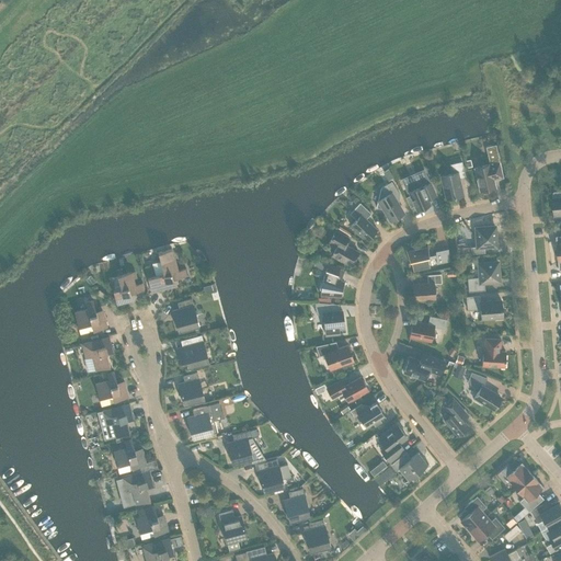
[(490,164),(473,168),(479,191),(495,187),(493,179),(503,176),(499,162),(499,159),(499,158),(495,144),(485,147),(490,164)]
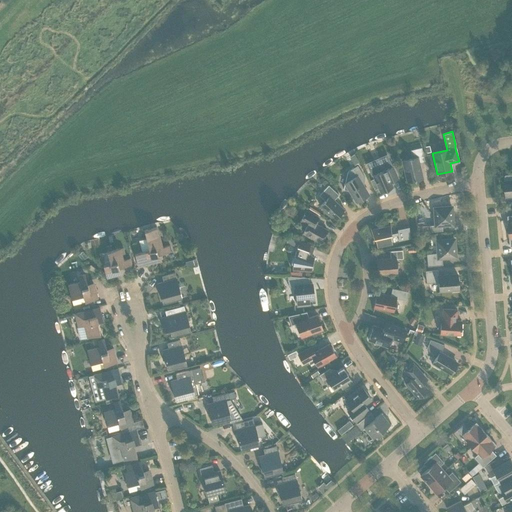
[(402,160),(407,181),(422,178),(418,162),(424,161),(421,147),(410,150),(412,158),(402,160)]
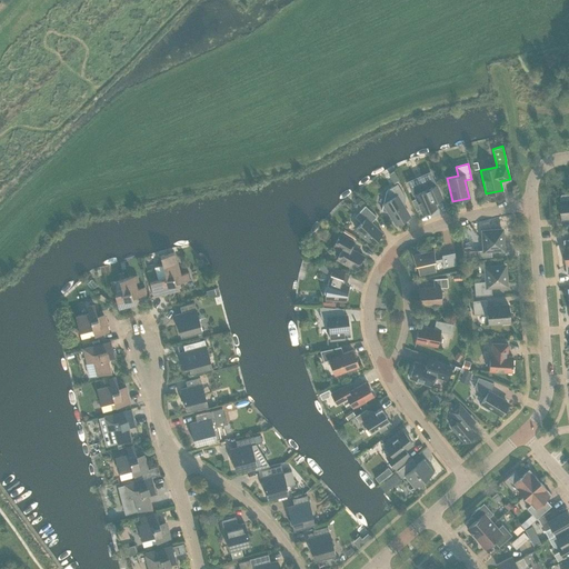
[(421,177),(425,182),(432,179),(430,173),(421,177)]
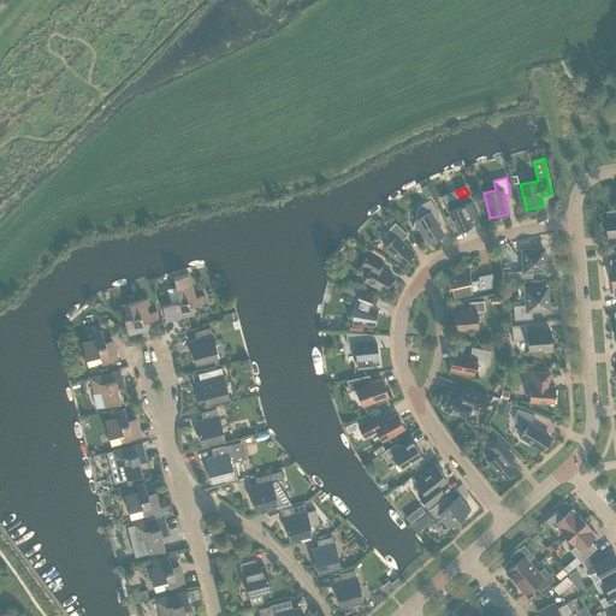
[(449,209),(457,231),(472,224),(468,215),(477,212),(469,194),(460,197),(462,203),(449,209)]
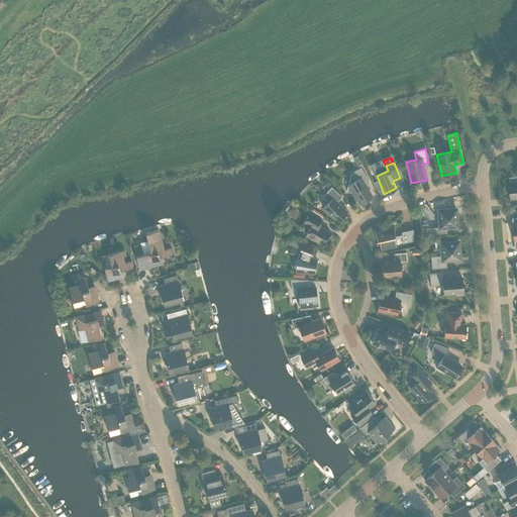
[(368,179),(360,167),(350,173),(349,179),(346,191),(355,193),(355,196),(358,202),(371,195),(364,182),(368,179)]
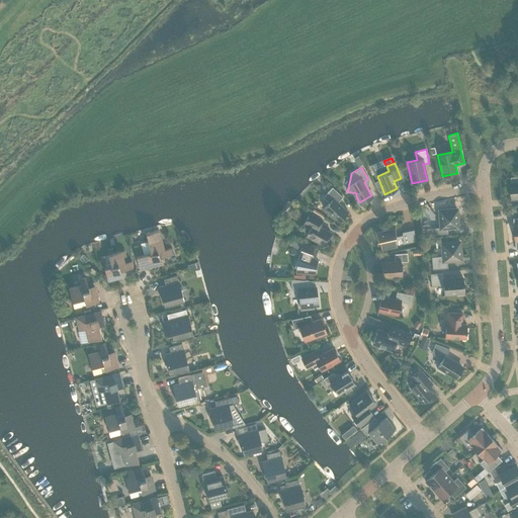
[(331,183),(326,179),(322,182),(328,187),(331,183)]
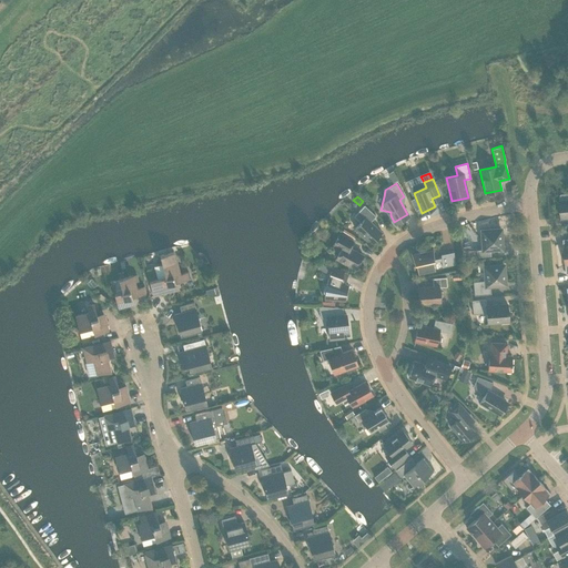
[(371,243),(382,232),(369,221),(375,215),(375,216),(376,215),(364,205),(354,215),(361,221),(354,229),(371,243)]
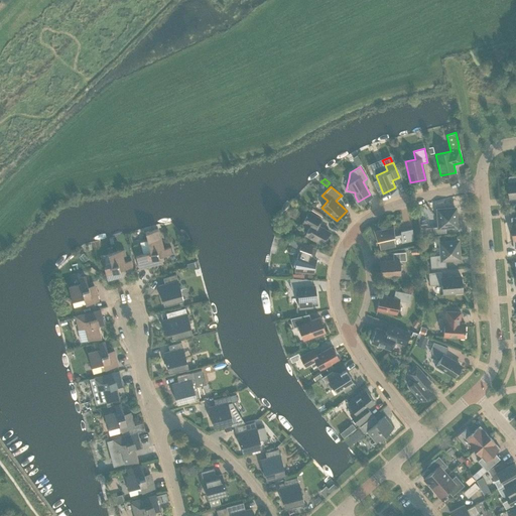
[(457,226),(455,208),(437,210),(438,226),(432,227),(432,233),(445,232),(445,226),(457,226)]
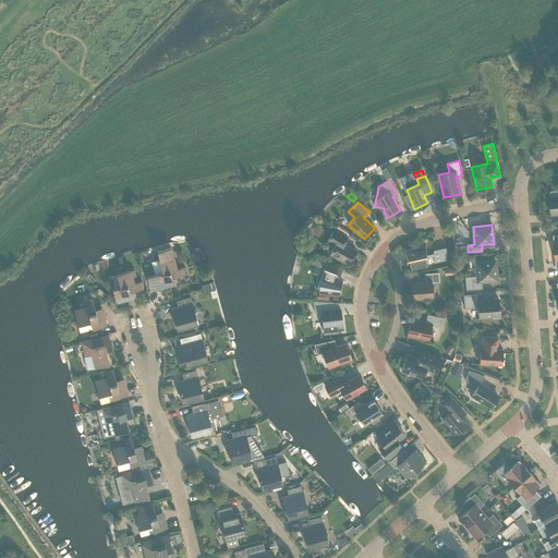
[(343,243),(347,237),(334,229),(327,240),(335,244),(330,253),(349,264),(356,251),(343,243)]
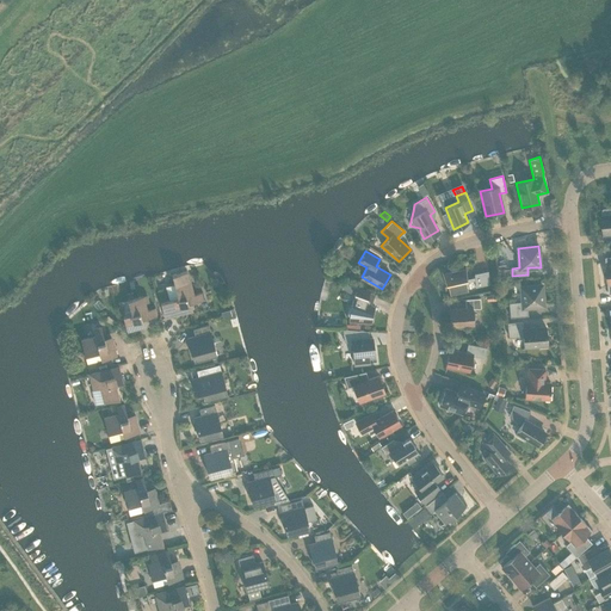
[(475,277),(467,279),(466,264),(466,269),(443,275),(440,269),(440,270),(445,284),(448,283),(450,292),(468,289),(467,282),(475,281),(477,287),(491,284),(488,271),(474,273),(475,277)]
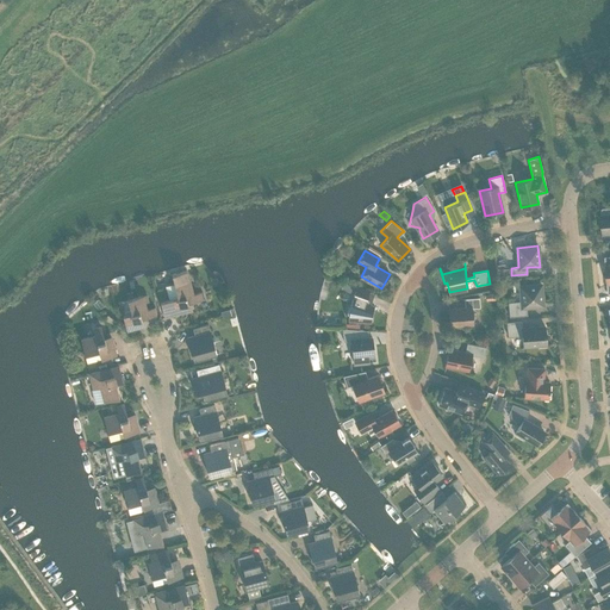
[(186,269),(172,273),(174,284),(166,286),(168,299),(160,302),(163,317),(190,311),(187,304),(201,300),(199,292),(192,293),(186,269)]
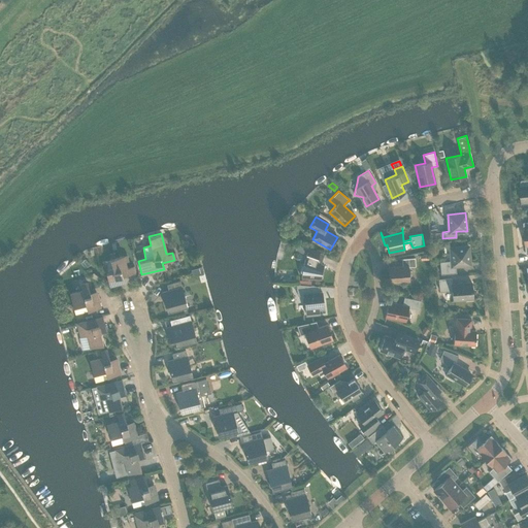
[(456,273),(456,266),(470,264),(468,245),(450,248),(451,261),(439,262),(440,274),(456,273)]
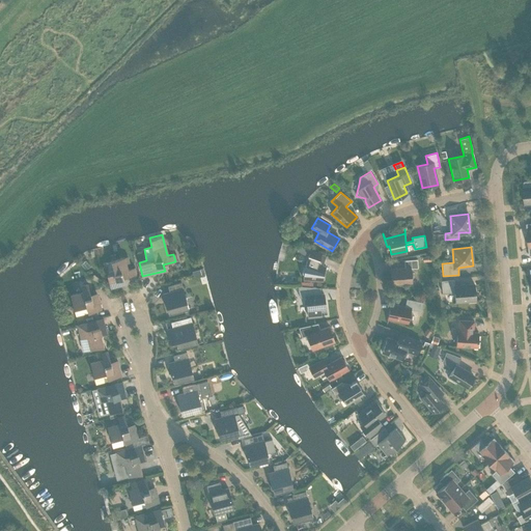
[(308,256),(305,266),(303,266),(302,269),(302,272),(303,273),(303,279),(323,280),(324,274),(323,274),(323,273),(324,273),(326,267),(317,263),(322,254),(310,249),(307,255),(308,256)]
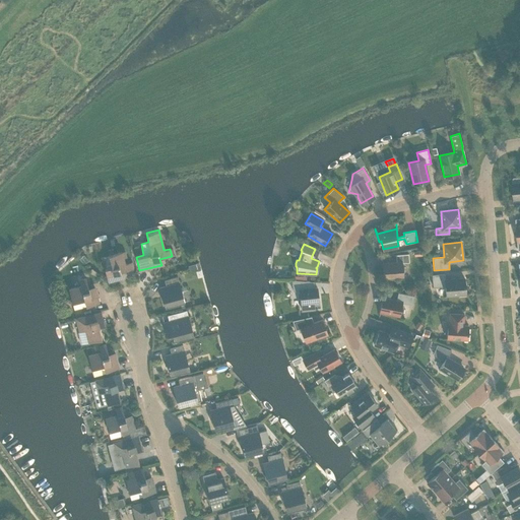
[(112,267),(105,269),(108,281),(122,277),(120,272),(132,268),(130,262),(125,263),(121,252),(109,255),(112,267)]
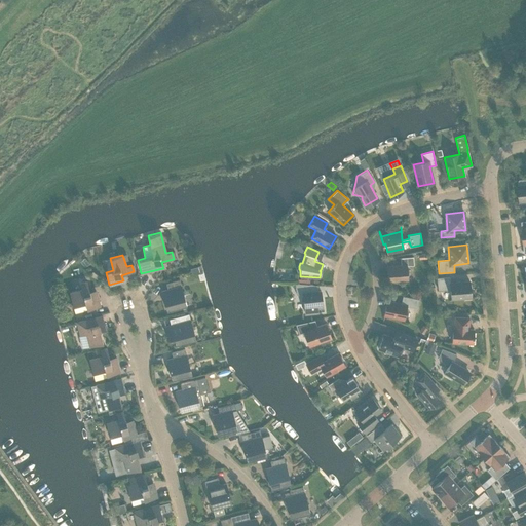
[(386,267),(387,280),(408,278),(407,265),(413,265),(413,257),(401,258),(401,265),(386,267)]
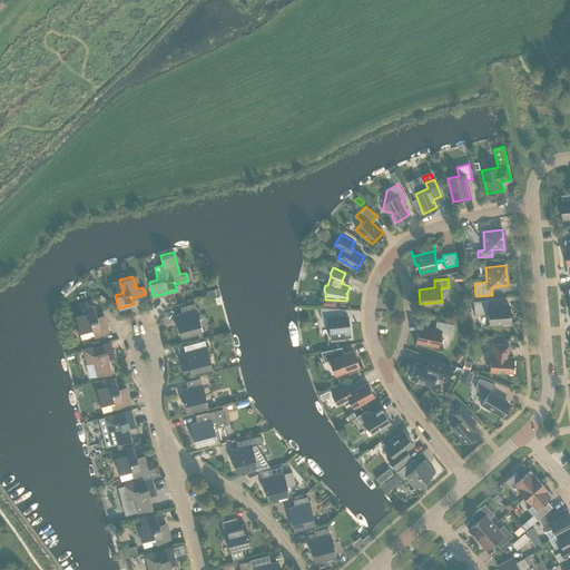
[(108,300),(100,294),(97,297),(106,304),(108,300)]
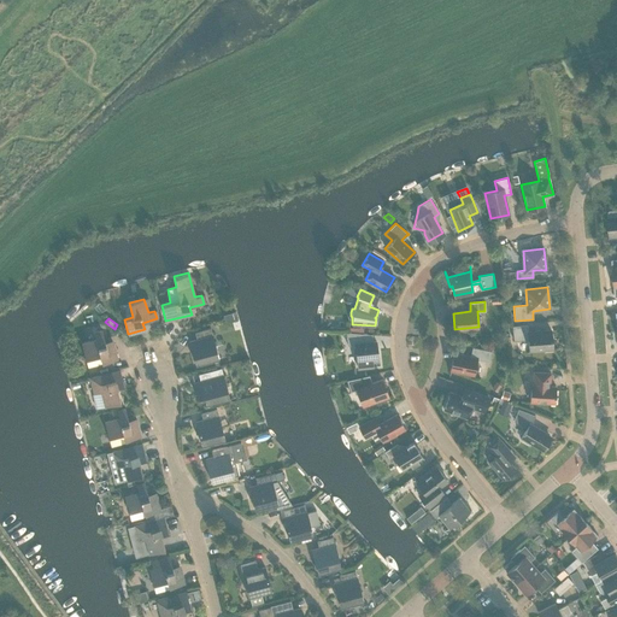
[(528,339),(529,351),(552,348),(551,330),(528,333),(527,324),(512,325),(513,340),(528,339)]
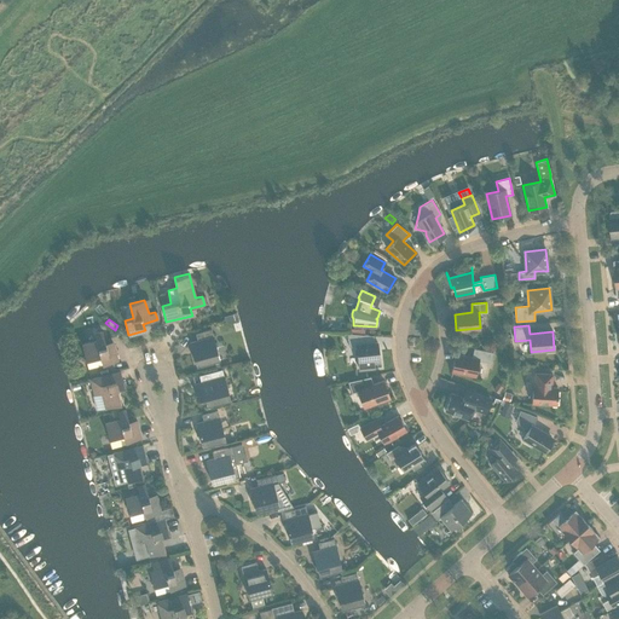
[(196,334),(197,340),(190,342),(196,365),(219,359),(212,329),(196,334)]
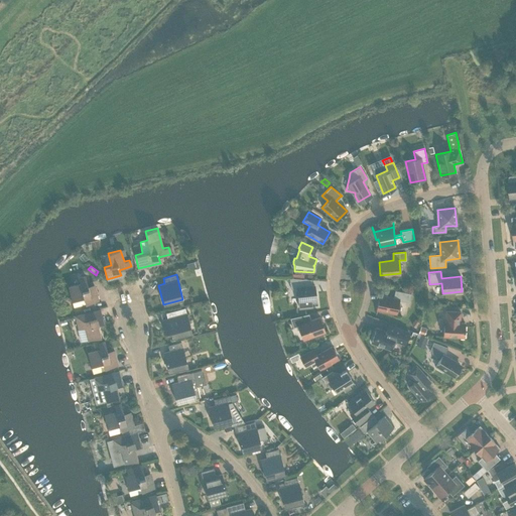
[(74,307),(98,300),(94,286),(89,288),(85,276),(79,278),(80,284),(69,287),(74,307)]
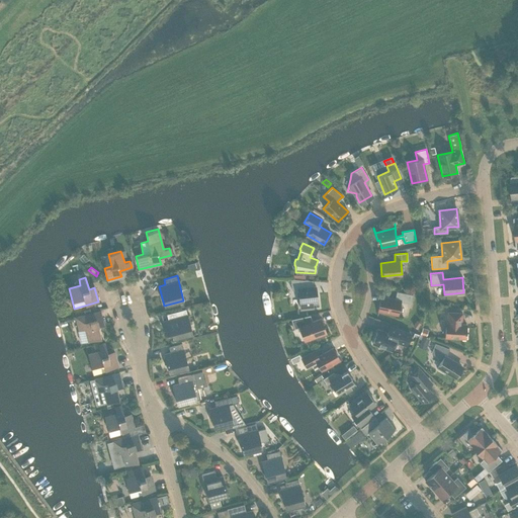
[(310,287),(310,280),(292,279),(290,278),(291,290),(298,289),(300,309),(313,308),(313,303),(318,301),(316,286),(310,287)]
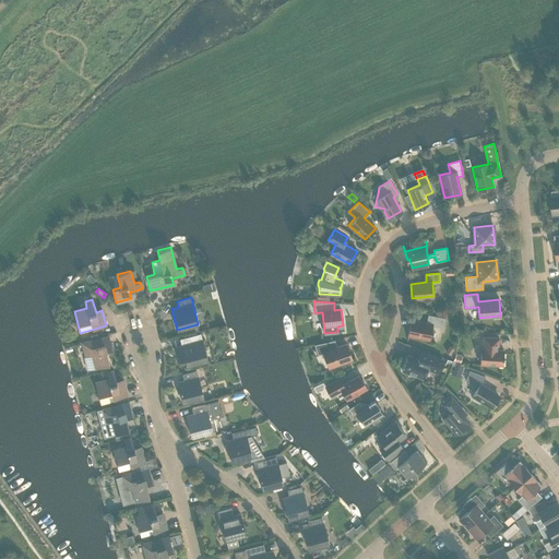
[(428,314),(426,322),(412,319),(408,335),(429,340),(431,325),(443,328),(444,318),(428,314)]
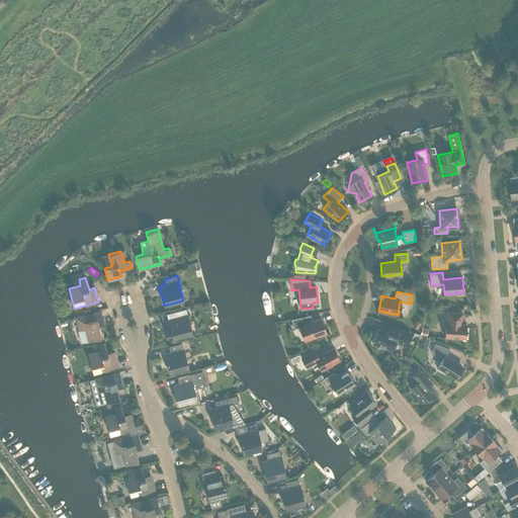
[(172,313),(174,318),(162,322),(165,334),(171,332),(173,339),(192,334),(186,309),(172,313)]
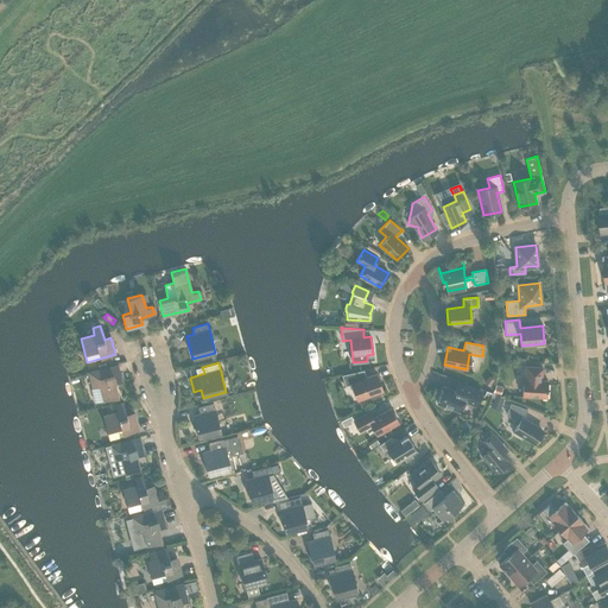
[(119,396),(115,382),(122,380),(119,365),(89,372),(93,387),(92,388),(95,403),(119,396)]
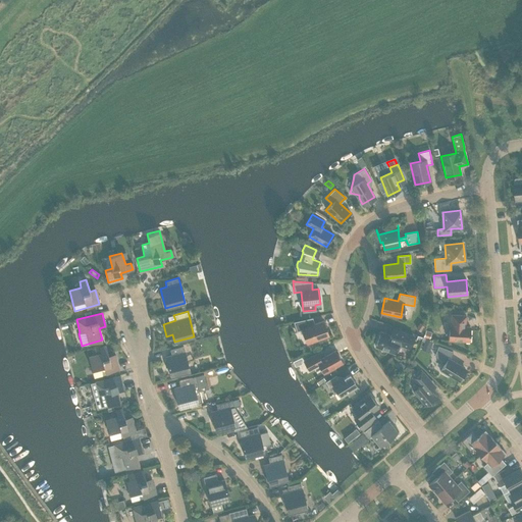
[(449,340),(469,342),(470,326),(465,326),(466,315),(452,314),(451,325),(450,325),(449,340)]
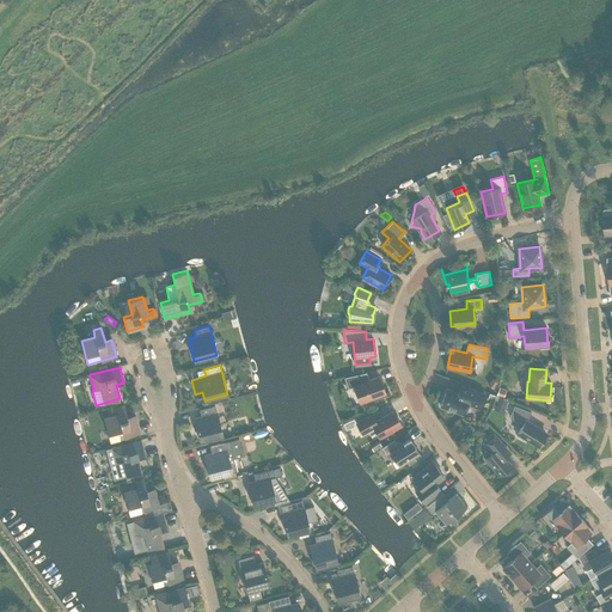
[(360,403),(385,393),(379,377),(366,381),(362,373),(344,377),(348,389),(354,386),(360,403)]
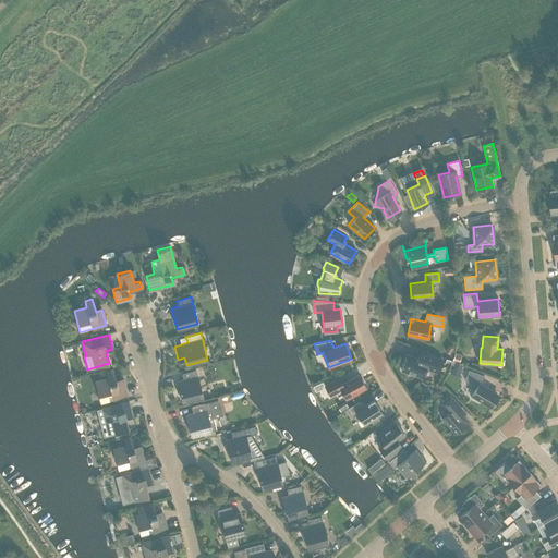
[(453,348),(448,344),(445,350),(449,354),(453,348)]
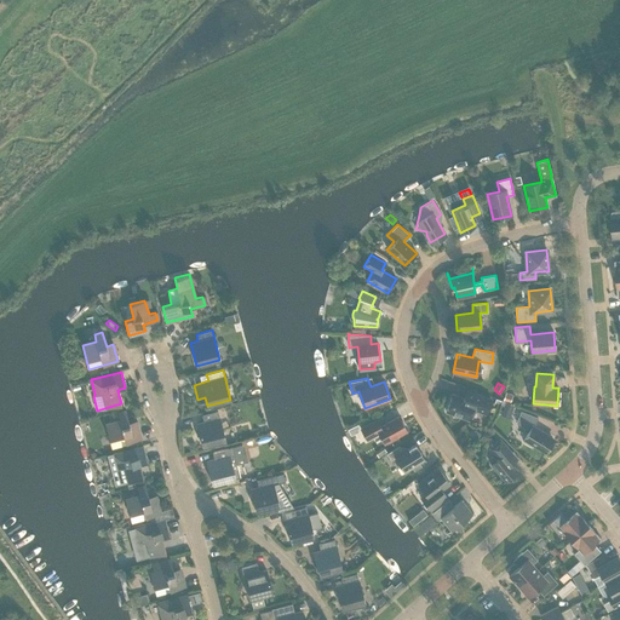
[(491,400),(465,390),(463,399),(452,394),(446,411),(469,420),(474,408),(486,412),(491,400)]
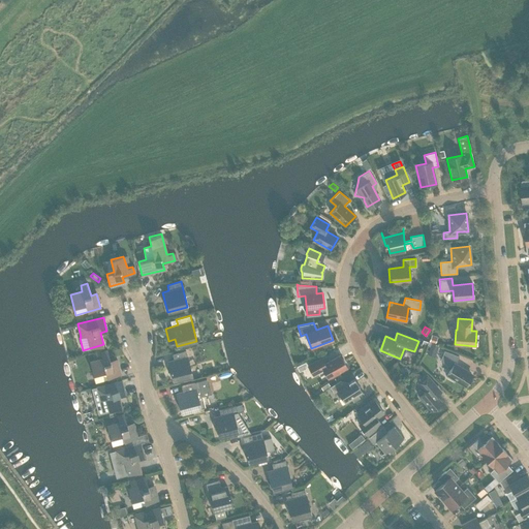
[(429,341),(435,343),(437,336),(431,334),(429,341)]
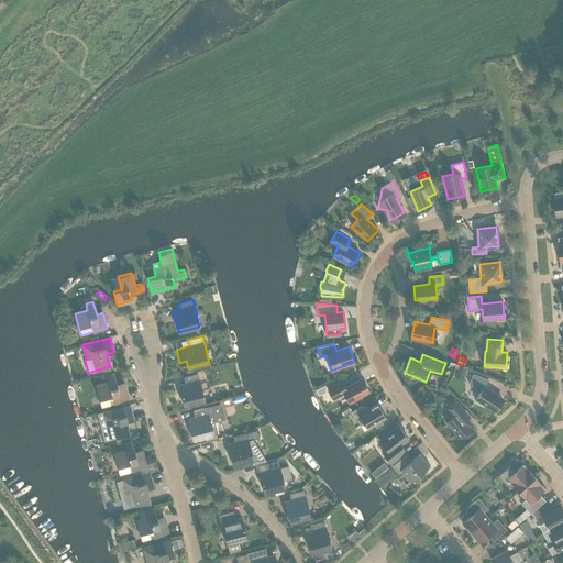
[(455,364),(454,367),(457,368),(456,371),(465,374),(467,367),(455,364)]
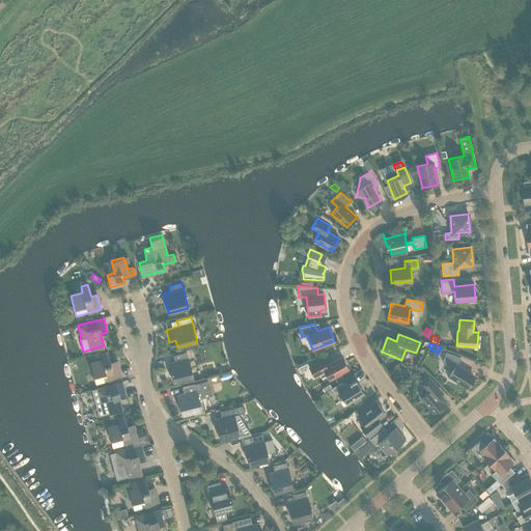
[(95,384),(108,381),(108,380),(120,375),(117,362),(111,364),(108,352),(101,354),(103,360),(90,363),(95,384)]
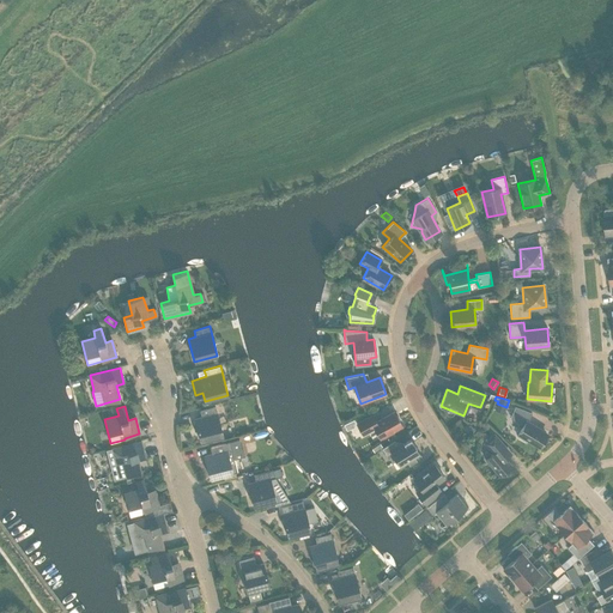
[(200,411),(201,417),(194,419),(200,442),(223,436),(216,406),(200,411)]
